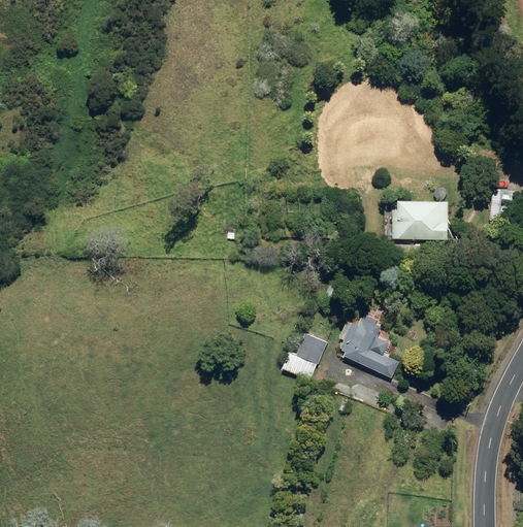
[(487,220),(511,223),(515,192),(491,189),(487,220)]
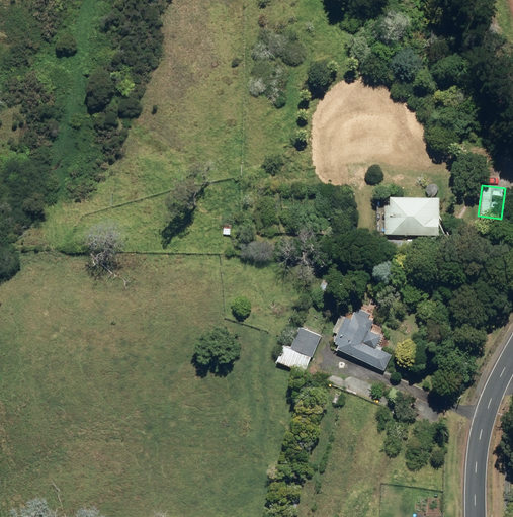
[(383,234),(439,235),(440,197),(391,196),(391,205),(385,205),(383,234)]
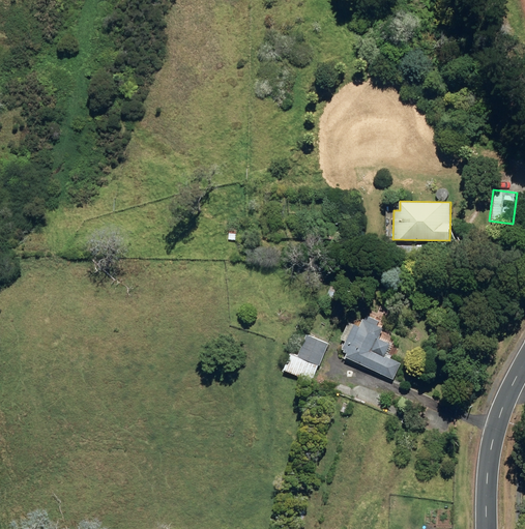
[(224,239),(232,239),(233,228),(224,227),(224,239)]
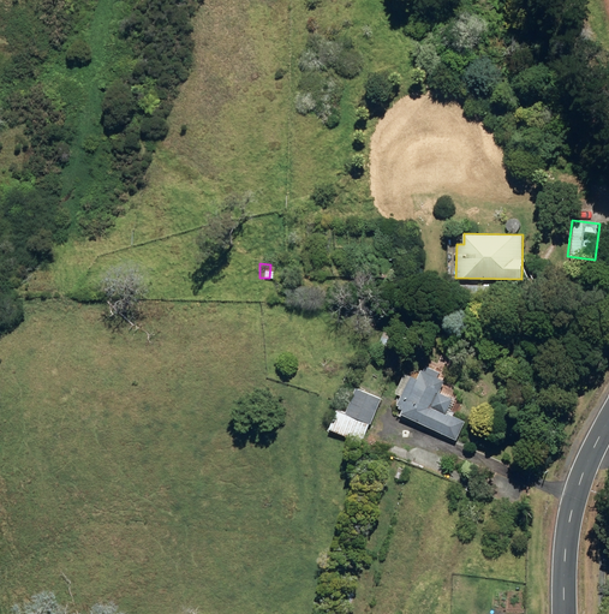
[(376,343),(394,350),(398,339),(381,332),(376,343)]
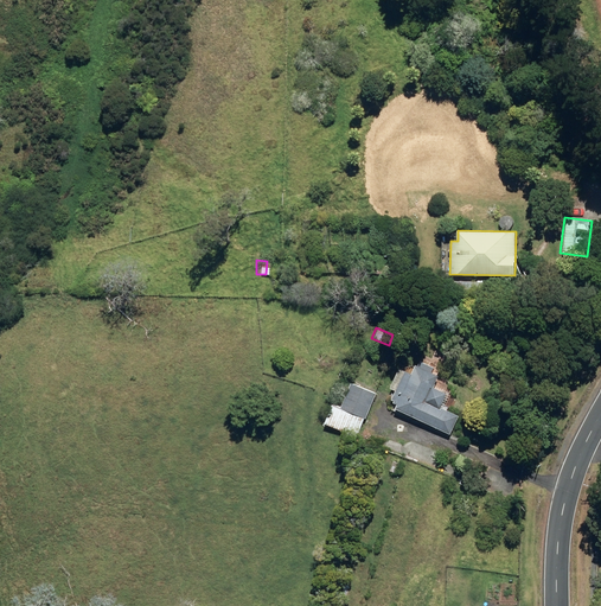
[(395,408),(448,434),(458,415),(446,409),(448,406),(441,402),(446,394),(433,387),(439,375),(432,371),(434,368),(420,361),(419,362),(402,369),(391,389),(395,390),(390,401),(397,404),(395,408)]
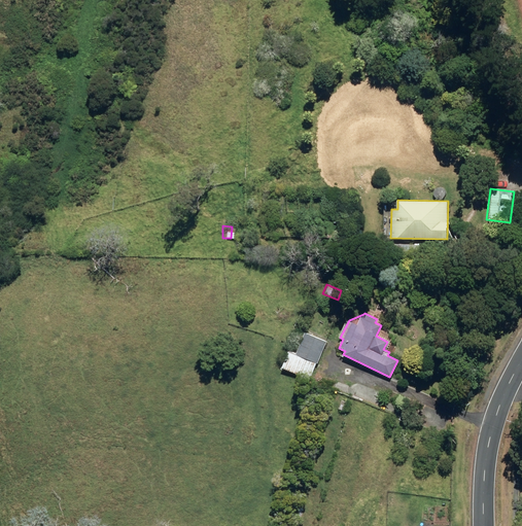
[(280,367),(308,379),(315,362),(316,363),(324,342),(304,332),(294,354),(287,351),(280,367)]
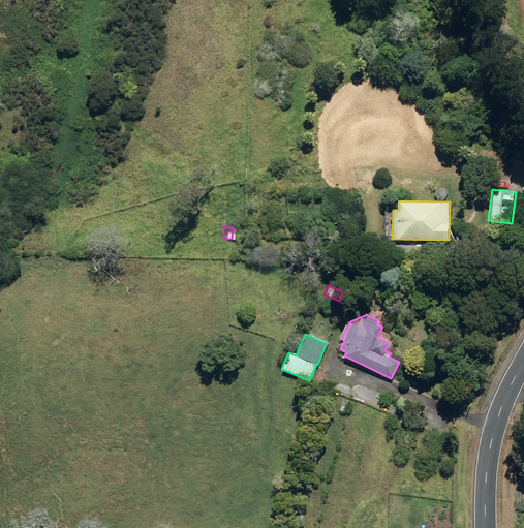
[(432,525),(449,525),(450,503),(433,503),(432,525)]
